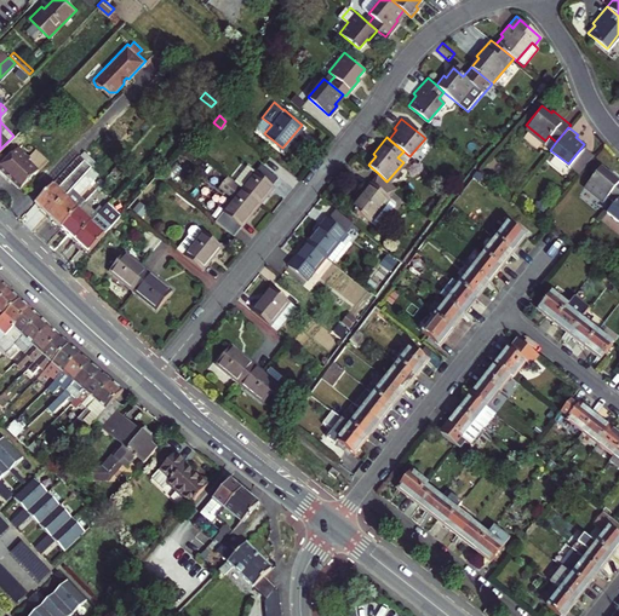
[(18,144),(0,161),(0,166),(19,186),(27,178),(26,177),(29,174),(30,176),(38,167),(28,157),(30,155),(18,144)]
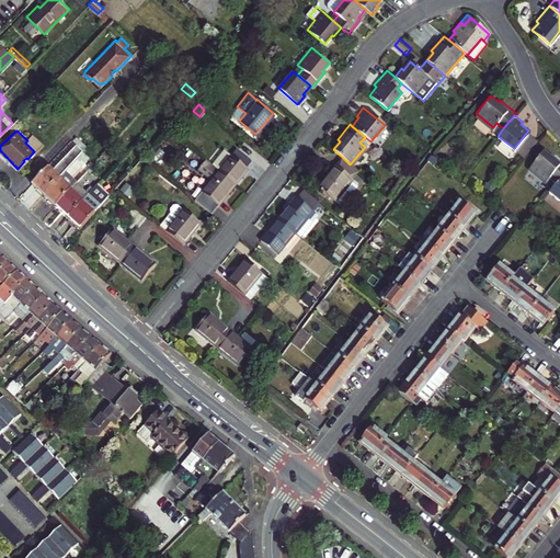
[(528,131),(514,148),(523,156),(538,137),(528,131)]
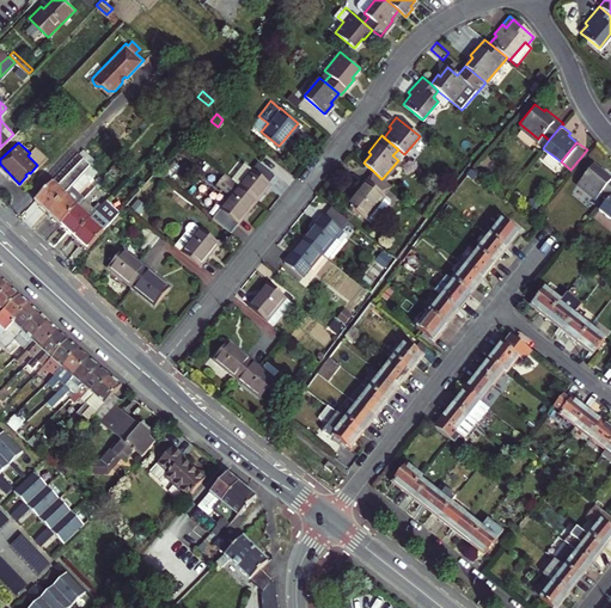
[(43,208),(62,189),(68,183),(89,163),(92,159),(87,154),(71,172),(68,170),(59,179),(54,173),(30,196),(43,208)]
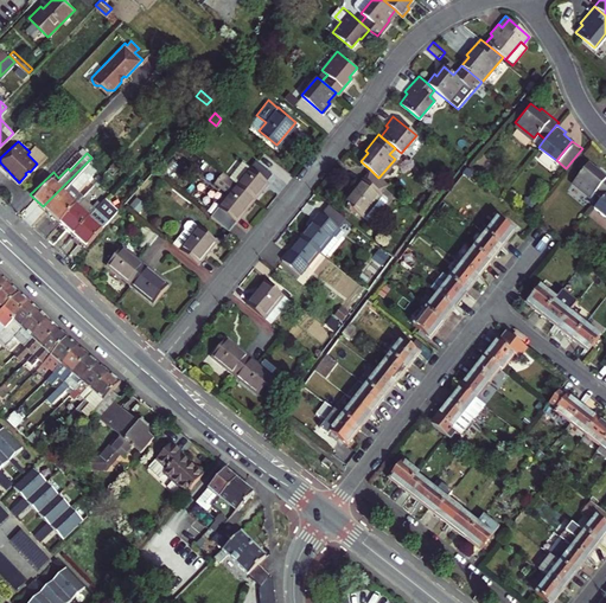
[(158,160),(153,154),(141,167),(146,172),(158,160)]
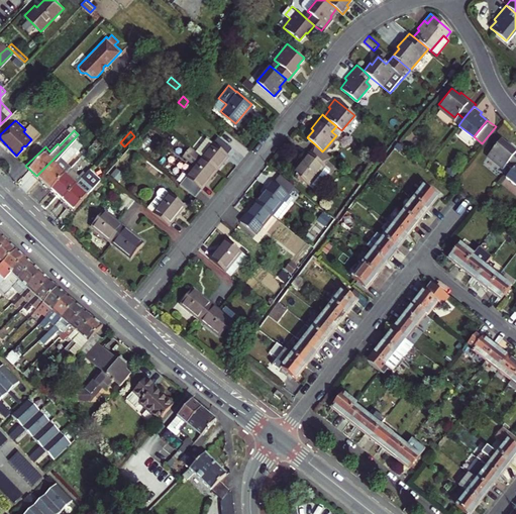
[(100,140),(97,136),(91,142),(95,146),(100,140)]
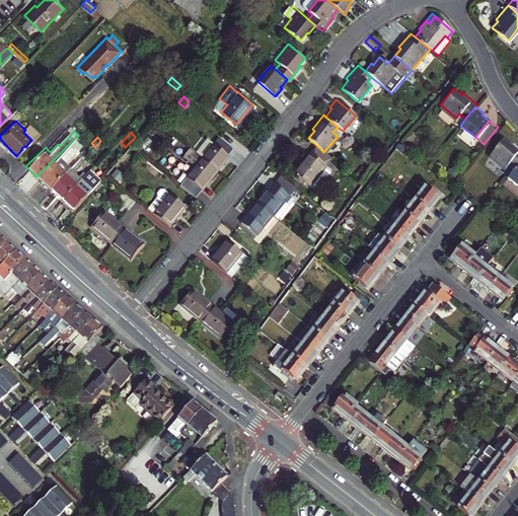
[(196,150),(202,156),(217,168),(228,155),(226,154),(231,148),(218,137),(214,142),(208,137),(196,150)]
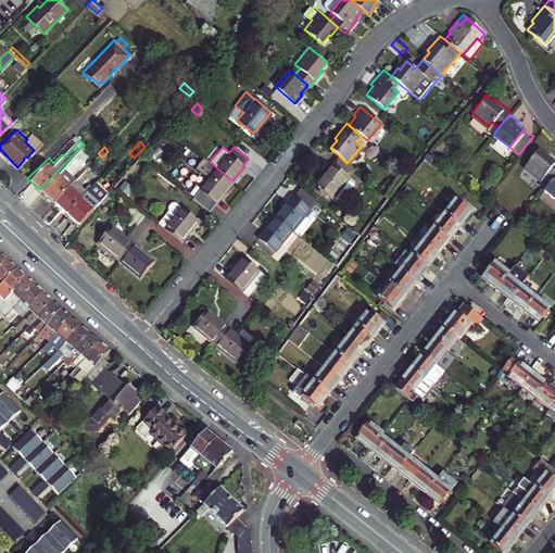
[(86,154),(80,148),(62,166),(68,173),(86,154)]
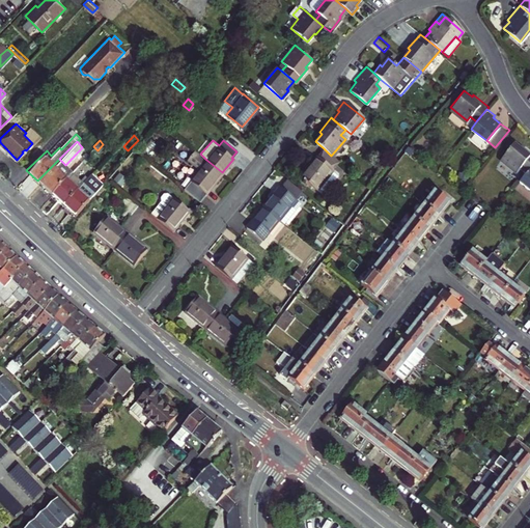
[(529,151),(523,146),(522,147),(513,141),(499,158),(515,171),(520,167),(526,172),(529,167),(529,151)]
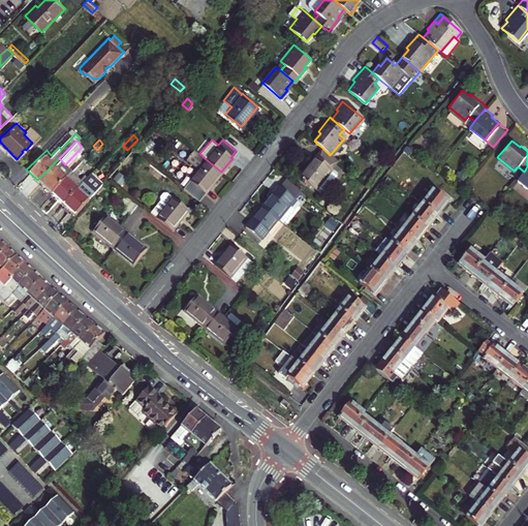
[(407,145),(403,150),(408,154),(412,149),(407,145)]
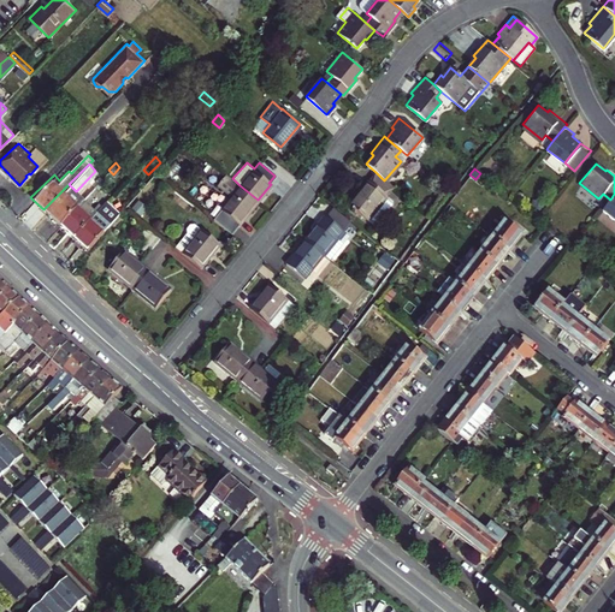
[(376,172),(368,179),(386,194),(392,186),(384,180),(376,172)]
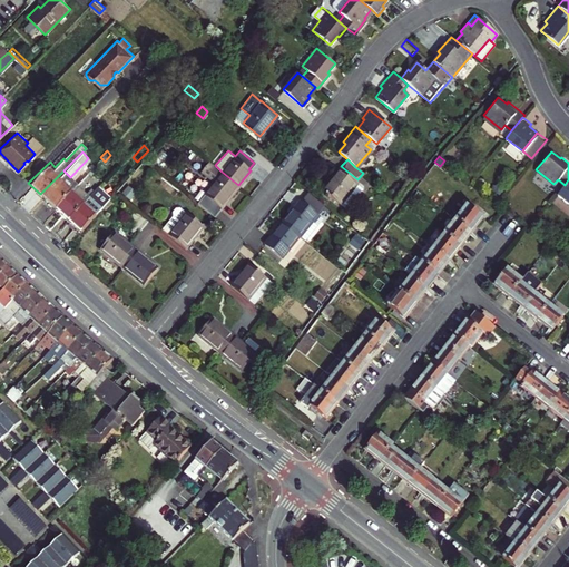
[(224,199),(226,201),(238,185),(222,172),(215,165),(209,160),(202,170),(214,181),(197,201),(213,213),(219,205),(224,199)]
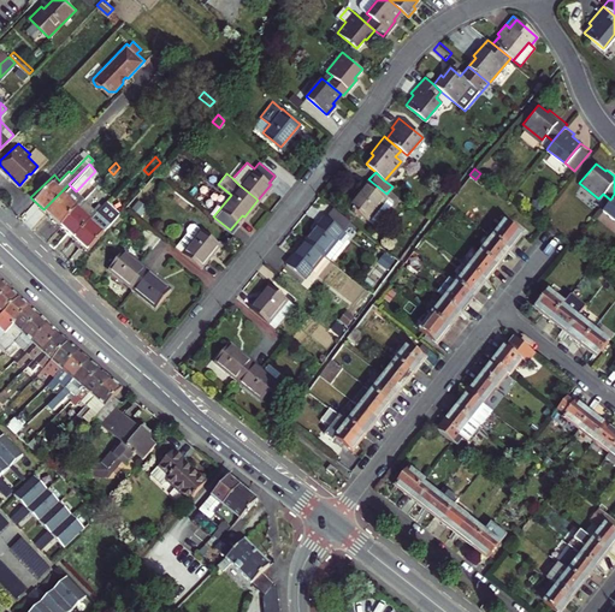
[(386,194),(368,179),(349,203),(372,221),(377,221),(391,202),(391,198),(386,194)]
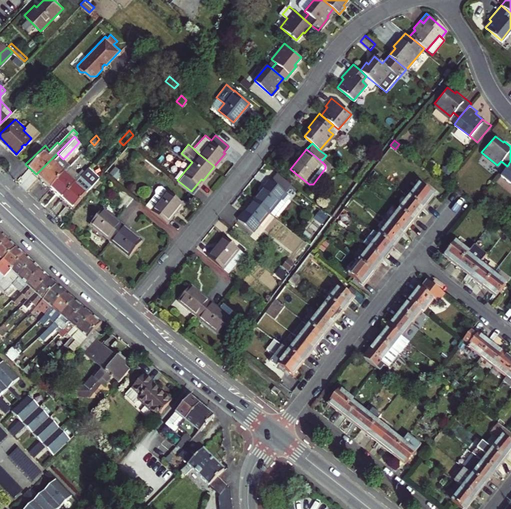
[(67,163),(63,159),(57,153),(52,158),(62,168),(67,163)]
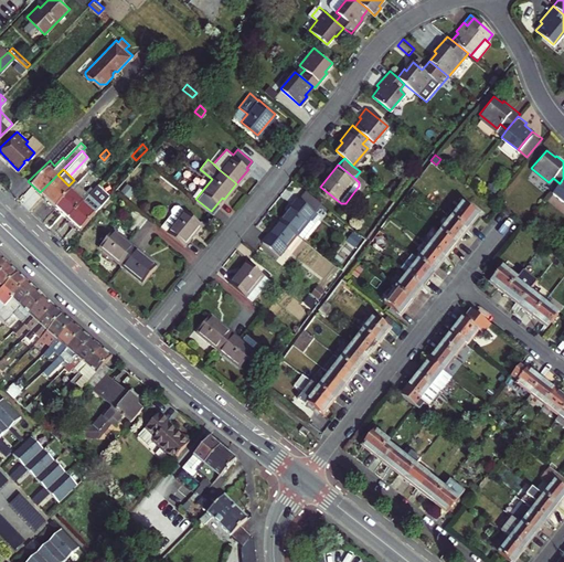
[(68,186),(57,175),(40,192),(52,203),(68,186)]
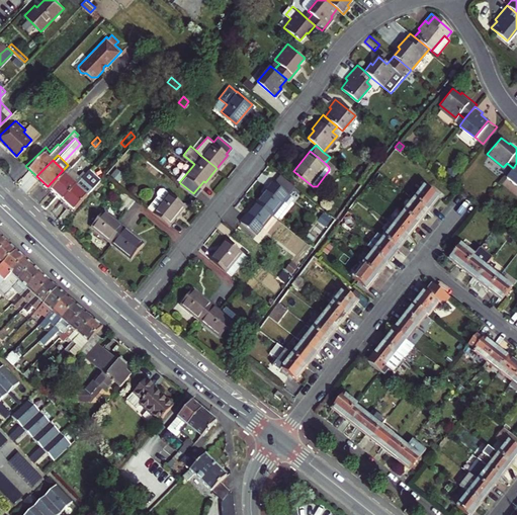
[(516,163),(513,168),(506,176),(516,184),(516,163)]
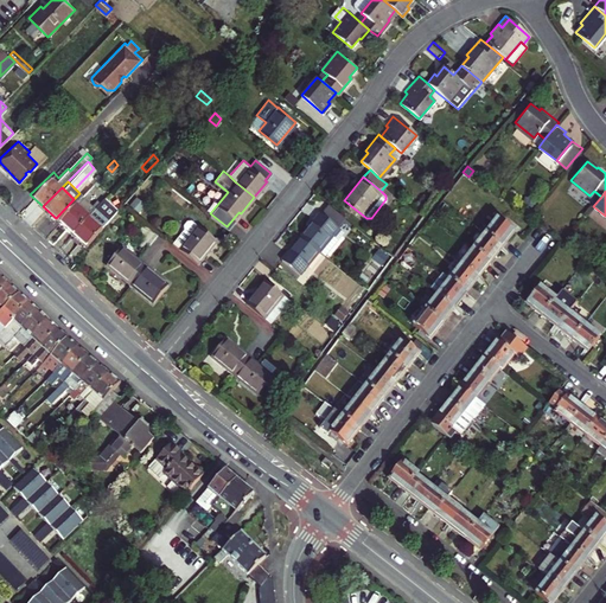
[(93,205),(80,193),(74,199),(87,211),(93,205)]
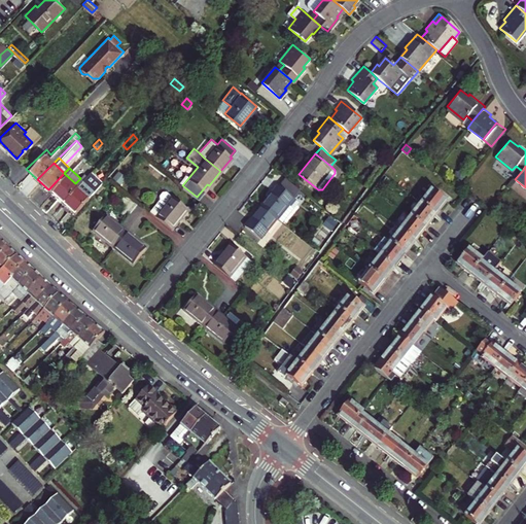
[(93,190),(102,181),(89,169),(80,178),(93,190)]
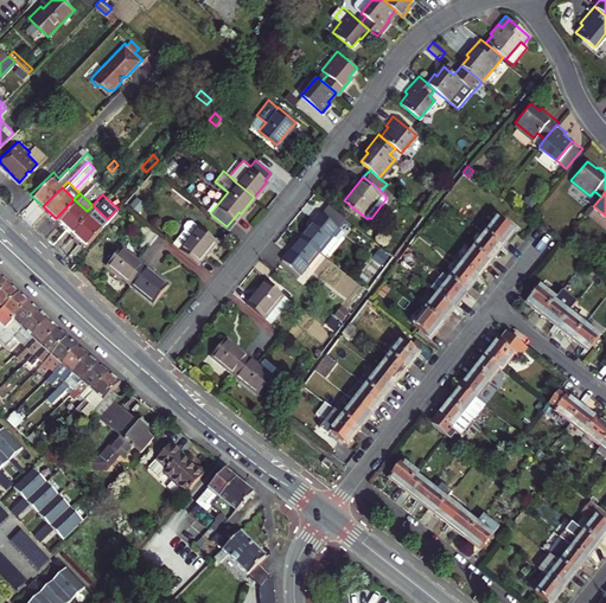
[(87,211),(74,199),(56,218),(69,231),(87,211)]
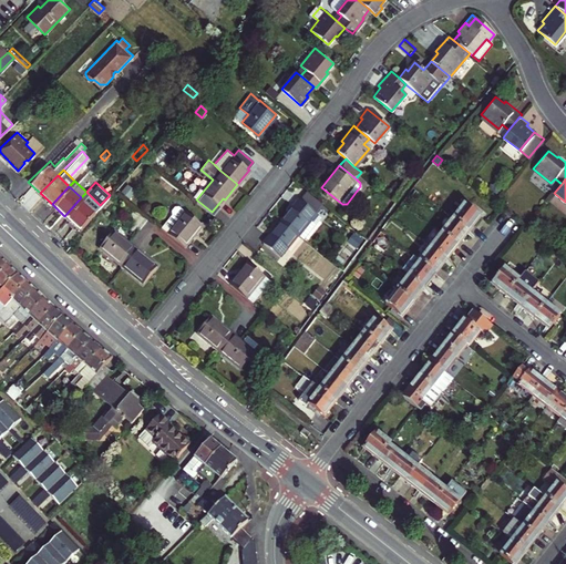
[(281,218),(297,232),(322,202),(306,188),(298,198),(299,200),(295,205),(294,204),(281,218)]
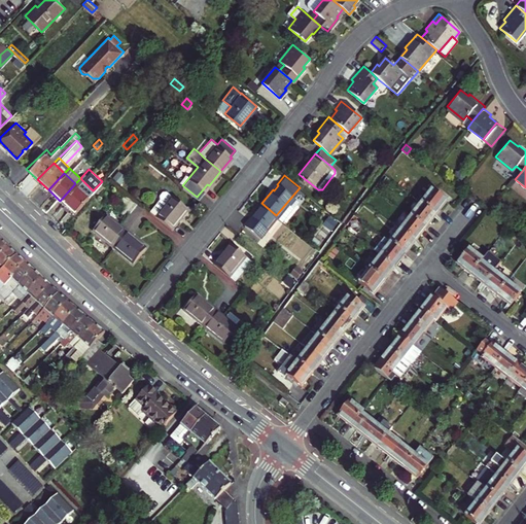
[(72,212),(93,190),(80,178),(75,183),(60,201),(72,212)]
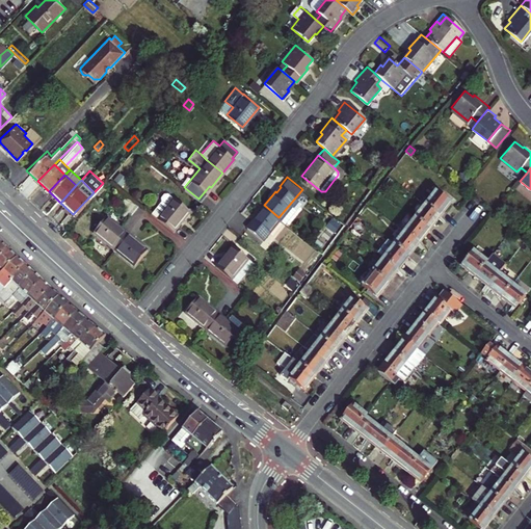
[(424,202),(441,215),(451,202),(434,189),(429,194),(424,202)]
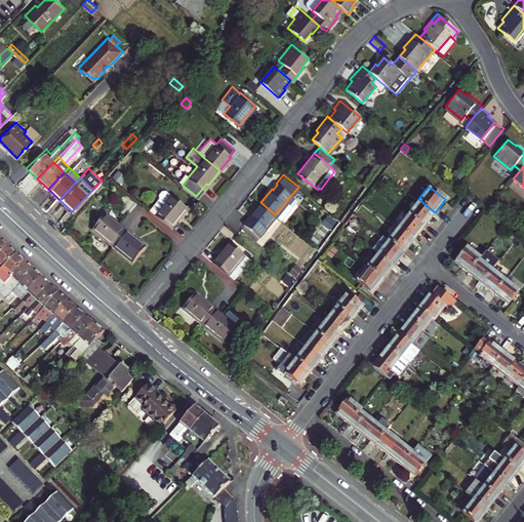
[(413,196),(418,199),(424,192),(419,188),(413,196)]
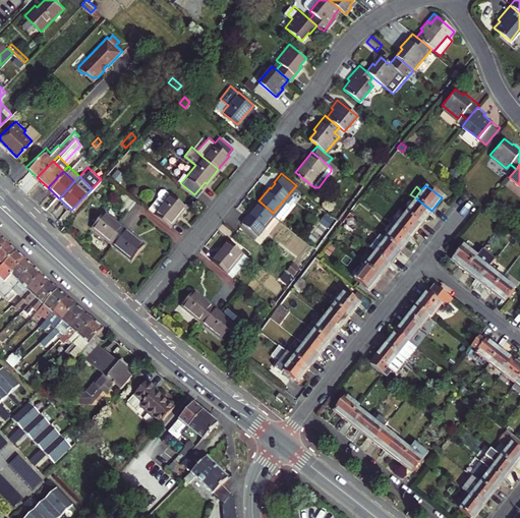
[(157,209),(154,213),(169,225),(185,206),(170,193),(169,193),(165,190),(162,190),(159,193),(160,196),(153,206),(157,209)]
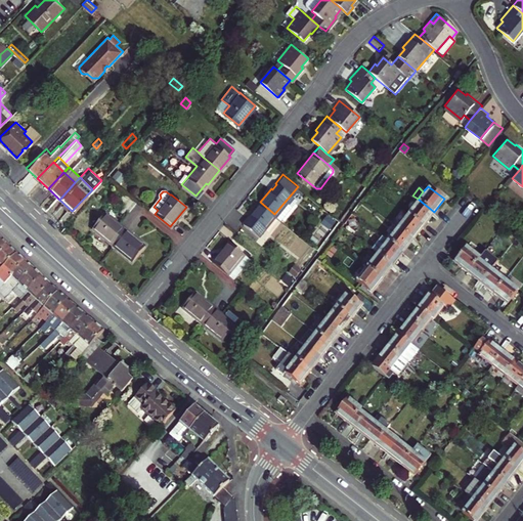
[(407,212),(424,225),(434,212),(418,199),(407,212)]
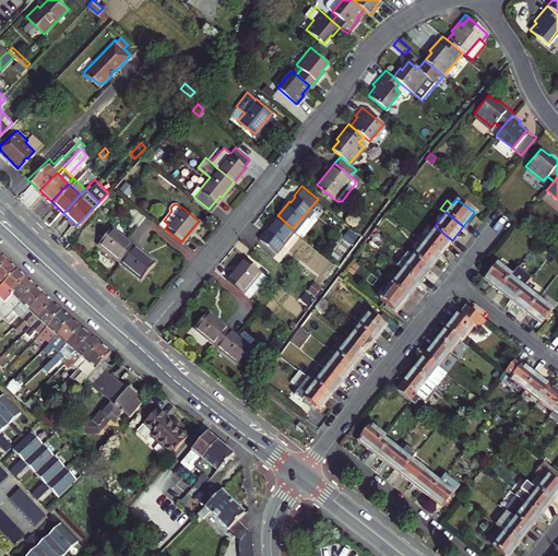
[(261,238),(276,250),(293,228),(277,215),(265,231),(266,232),(261,238)]
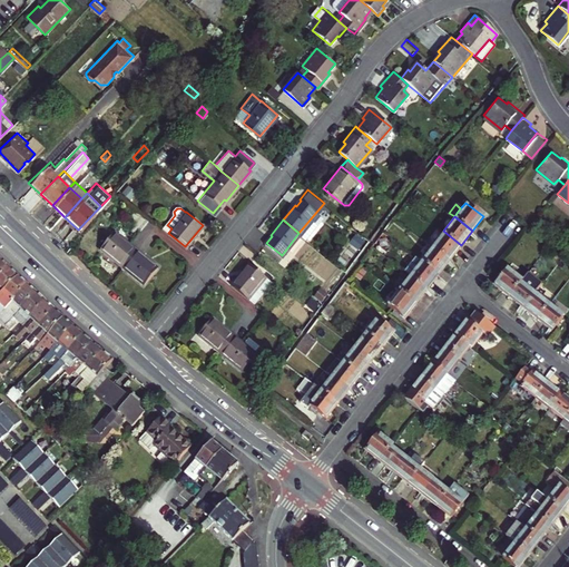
[(136,247),(114,230),(100,246),(121,264),(136,247)]
